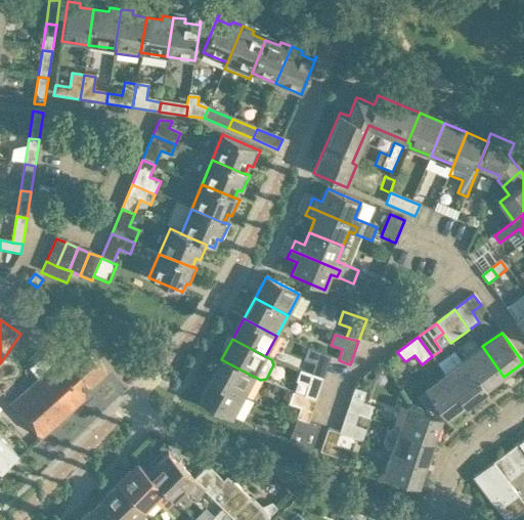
[(482,346),(464,360),(485,391),(504,377),(482,346)]
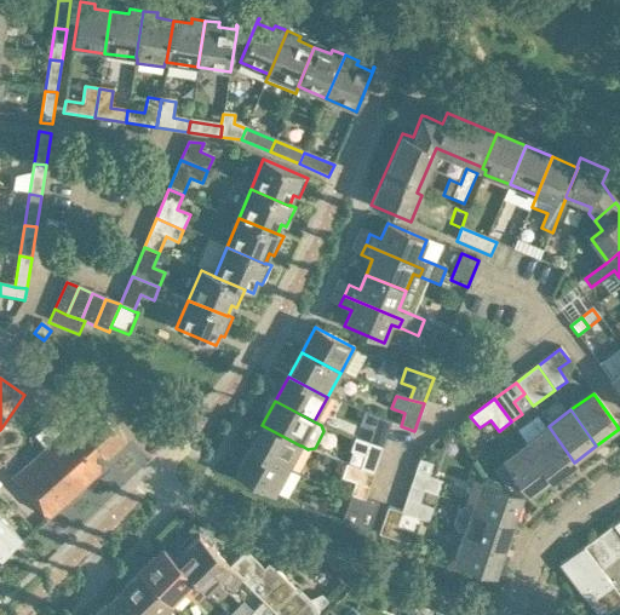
[(99,472),(96,467),(126,441),(99,411),(73,435),(69,430),(11,481),(49,519),(99,472)]
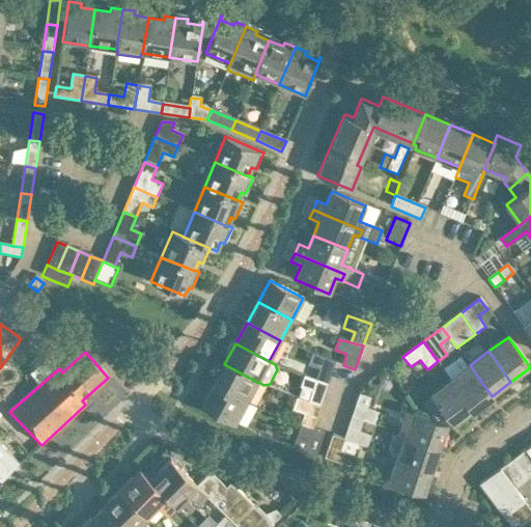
[(331,373),(335,362),(332,361),(311,354),(307,366),(319,370),(316,380),(328,385),(331,373)]
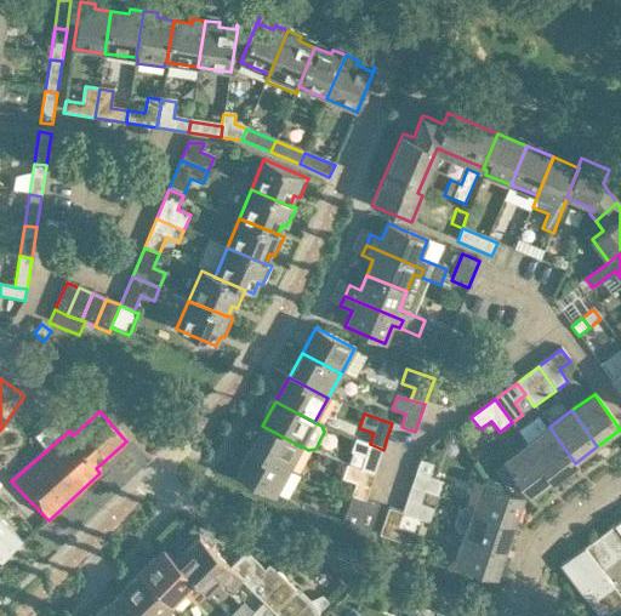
[(262,426),(249,450),(288,471),(301,446),(262,426)]
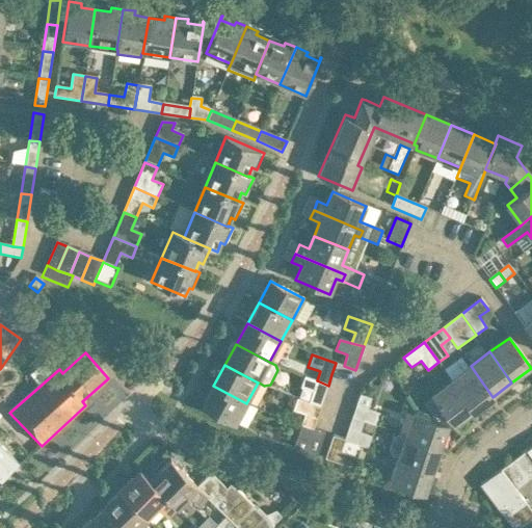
[(471,366),(451,380),(474,411),(493,397),(471,366)]
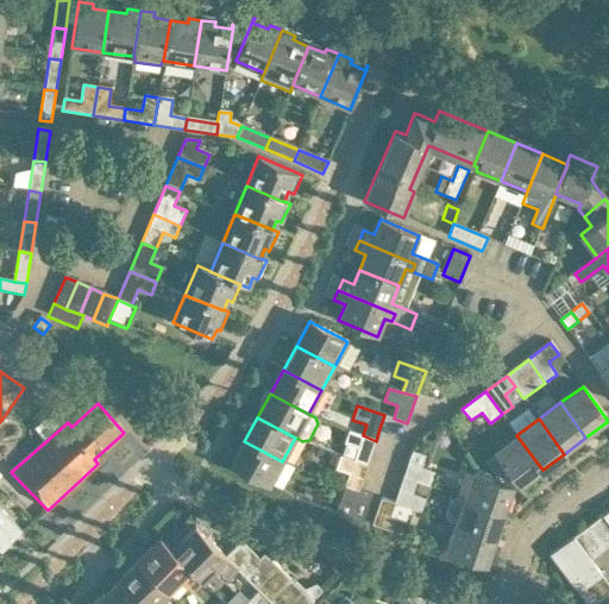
[(353,461),(368,466),(376,441),(363,435),(349,431),(344,445),(358,450),(353,461)]
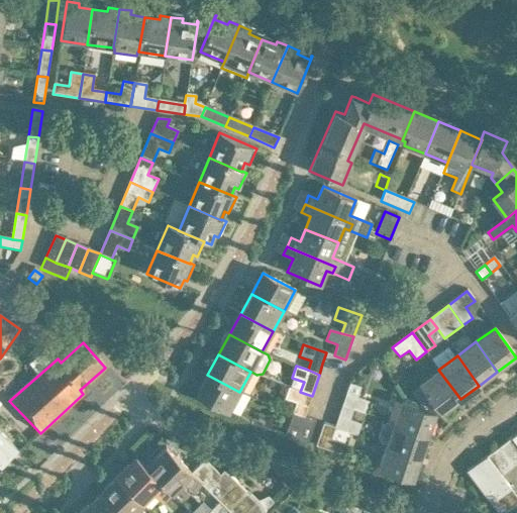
[(434,404),(441,414),(460,399),(438,370),(419,385),(420,386),(411,393),(420,404),(429,407),(434,404)]
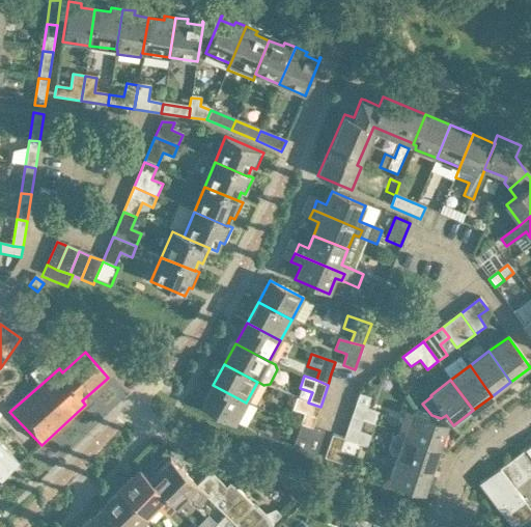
[(234,424),(246,403),(213,385),(201,407),(234,424)]
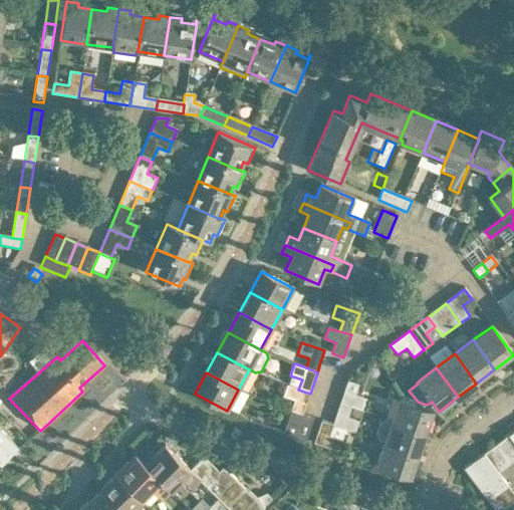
[(347,381),(340,404),(351,409),(362,413),(366,400),(355,396),(359,386),(347,381)]
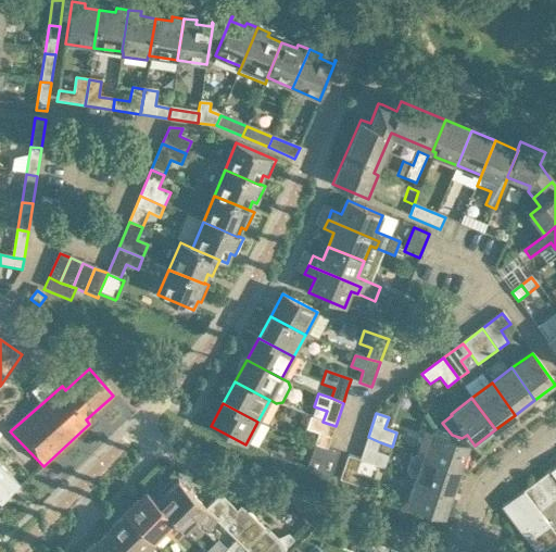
[(318,434),(315,446),(327,450),(336,426),(323,422),(311,417),(306,429),(318,434)]
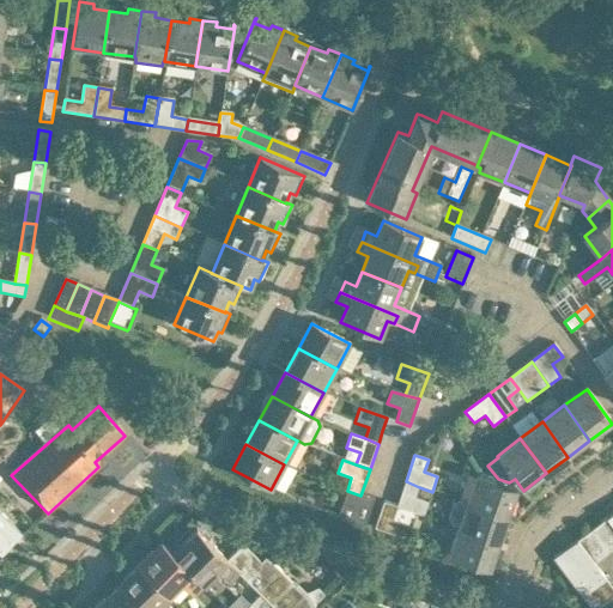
[(467,503),(461,500),(459,502),(507,520),(517,491),(477,476),(467,503)]
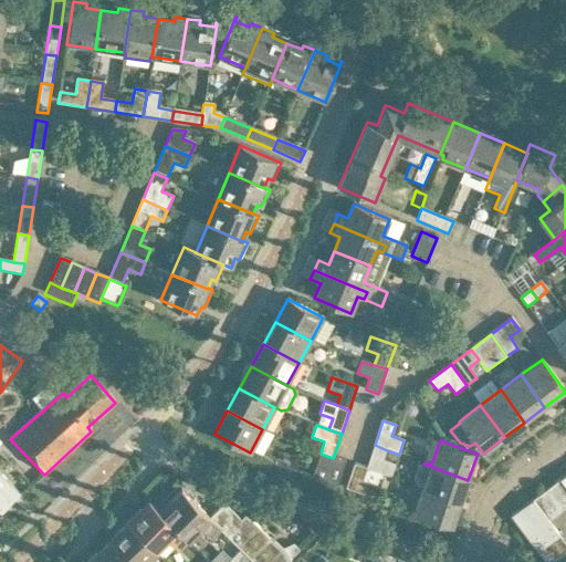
[(387,450),(375,445),(366,469),(391,478),(396,466),(384,461),(387,450)]
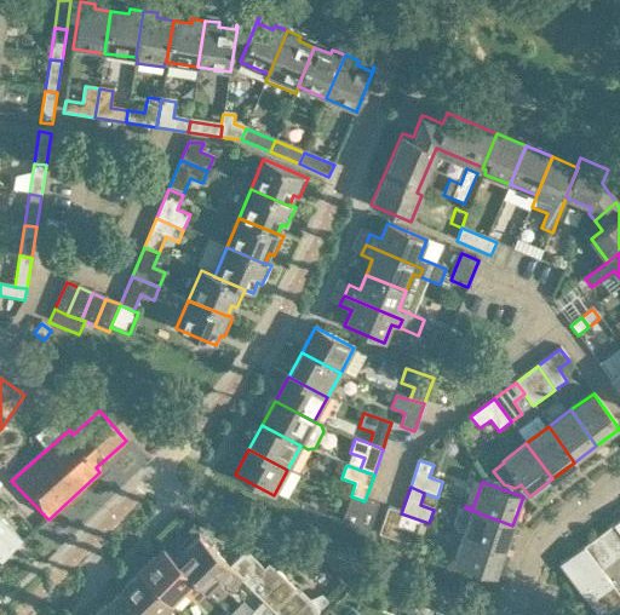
[(378,506),(365,501),(351,496),(342,523),(369,533),(378,506)]
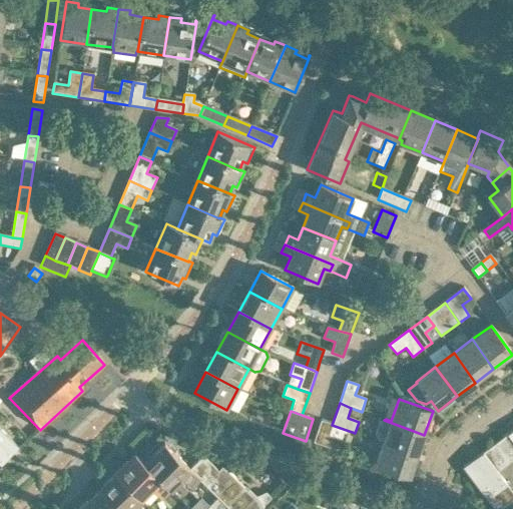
[(375,435),(379,441),(384,443),(383,444),(417,457),(424,435),(384,420),(380,423),(375,435)]
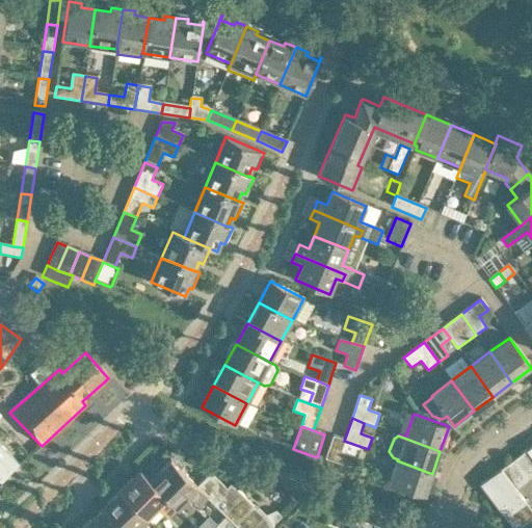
[(344,441),(333,437),(324,460),(348,468),(351,458),(340,454),(344,441)]
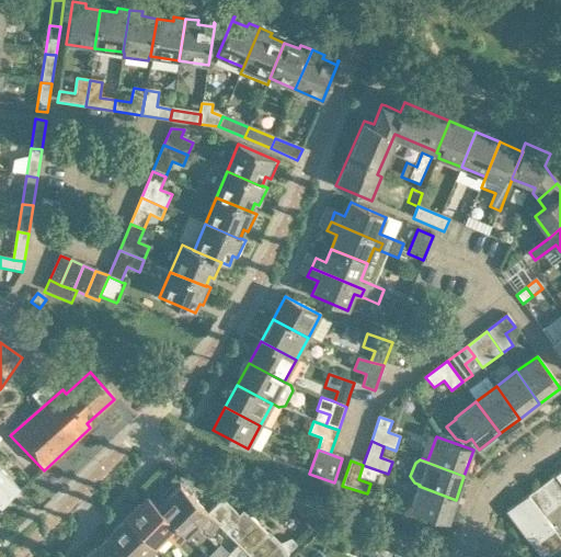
[(560,470),(541,486),(558,508),(560,504),(560,470)]
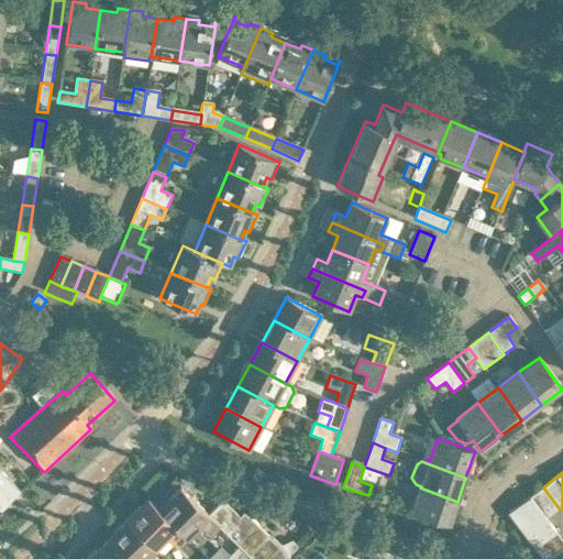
[(20,493),(0,473),(0,511),(1,512),(20,493)]
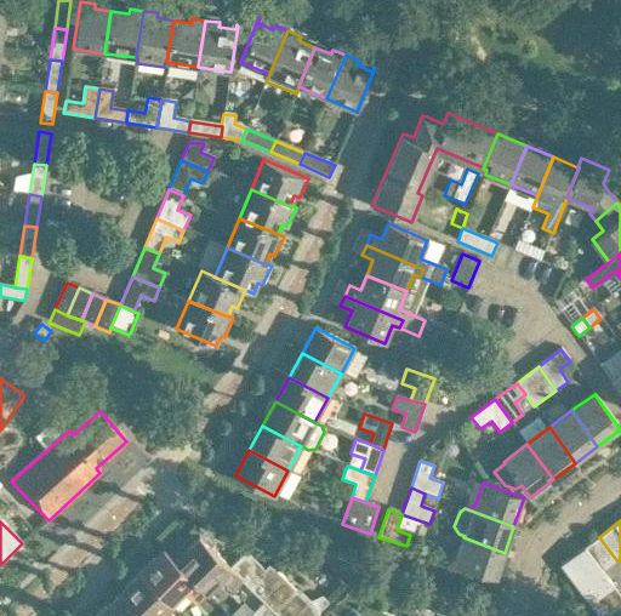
[(229,568),(199,537),(176,562),(208,594),(221,581),(233,593),(243,582),(244,582),(229,568)]
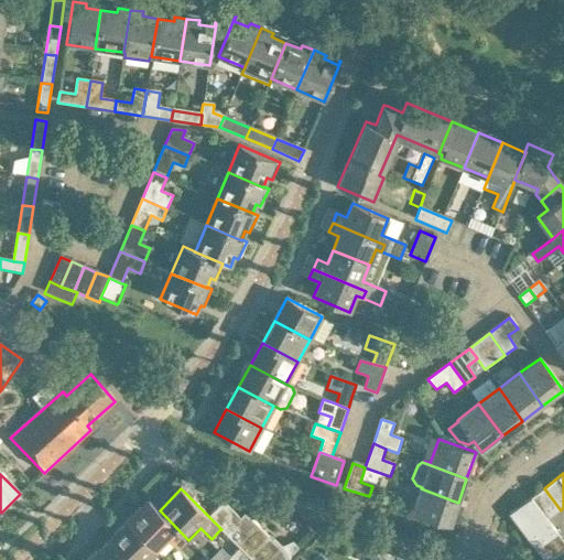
[(451,525),(458,503),(421,488),(413,512),(451,525)]
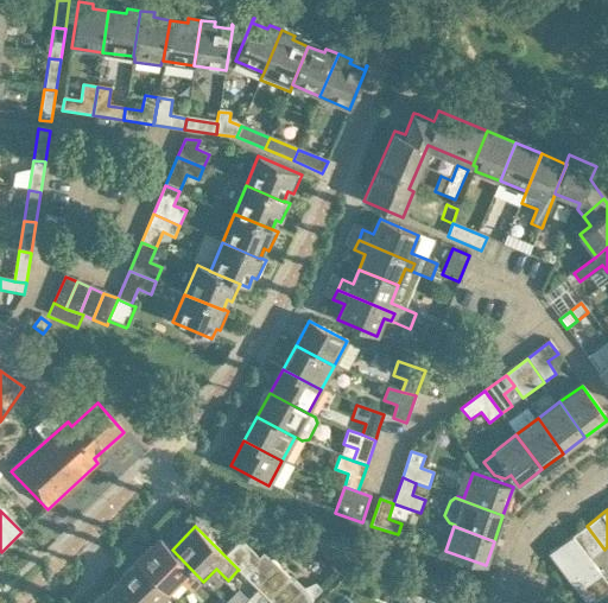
[(607,585),(589,560),(605,550),(587,526),(549,554),(584,602),(595,602),(607,594),(607,585)]
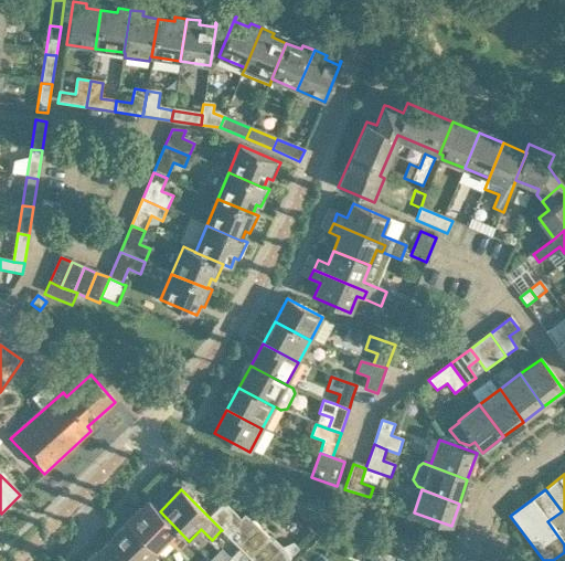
[(148,500),(126,522),(157,551),(168,539),(180,550),(189,541),(160,511),(148,500)]
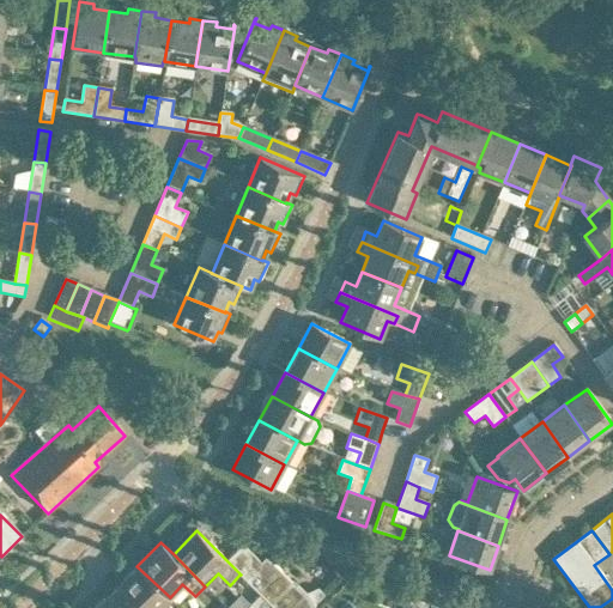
[(262,597),(271,606),(272,607),(315,607),(267,559),(261,566),(241,546),(226,560),(241,575),(240,575),(262,597)]
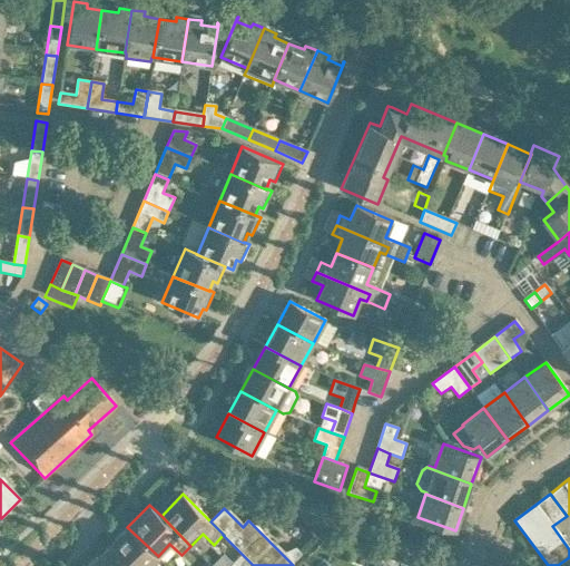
[(127,527),(106,549),(123,565),(149,565),(158,556),(127,527)]
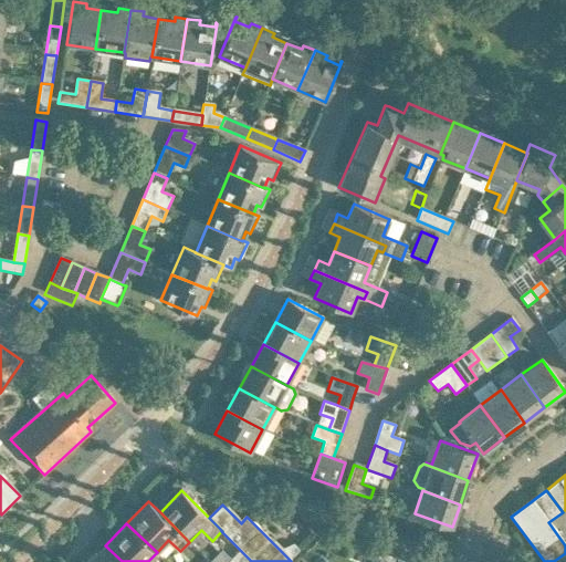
[(122,561),(105,545),(87,561),(122,561)]
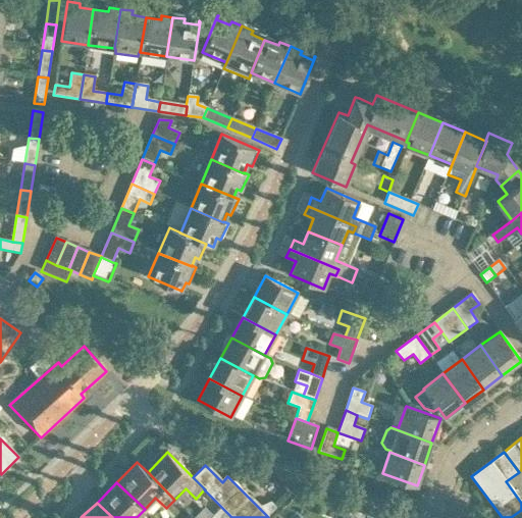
[(229,517),(230,516),(223,509),(214,517),(229,517)]
